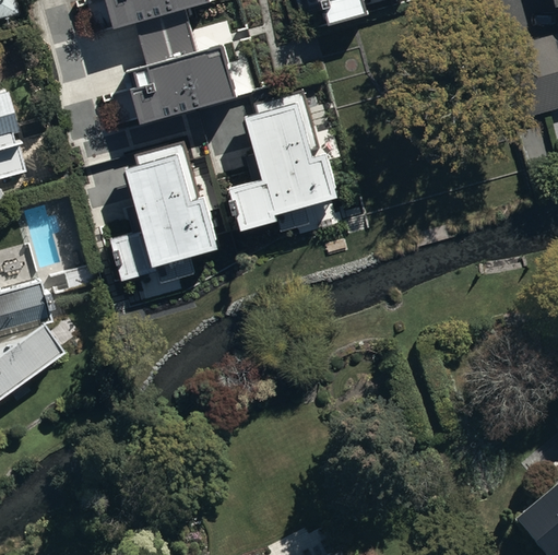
[(11,0),(0,0),(0,16),(15,13),(11,0)]
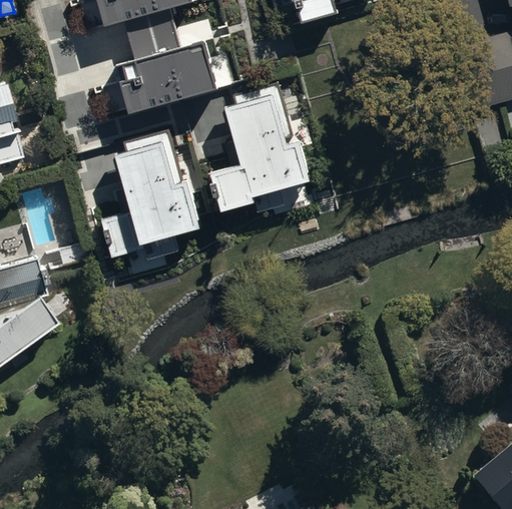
[(170,10),(192,3),(191,0),(98,0),(107,28),(124,23),(170,10)]
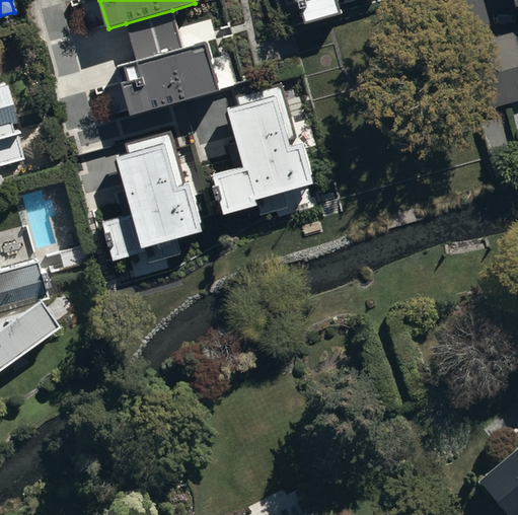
[(339,0),(316,0),(302,4),(307,22),(343,12),(339,0)]
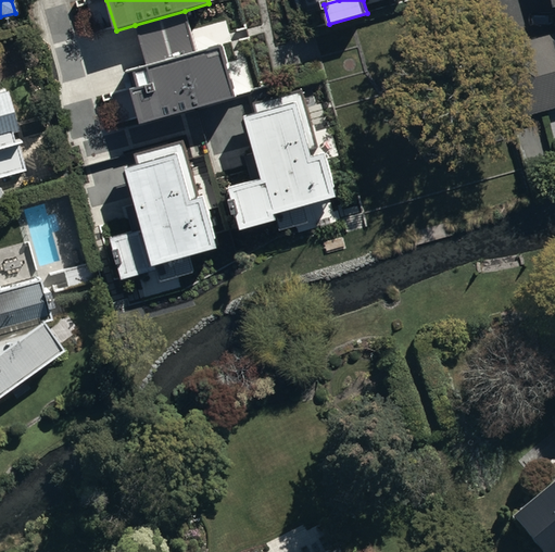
[(147,65),(197,51),(185,11),(135,25),(147,65)]
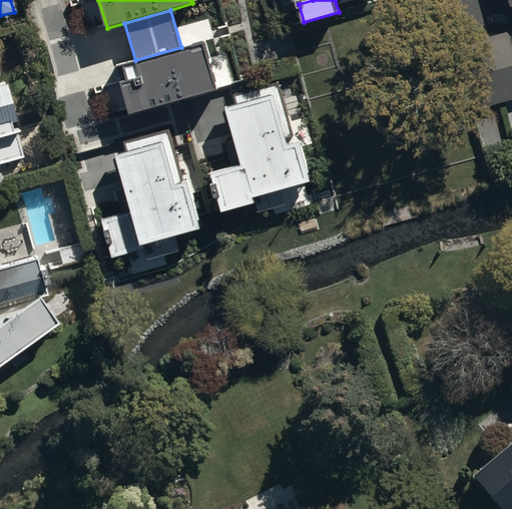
[(511,31),(468,44),(486,109),(511,101),(511,31)]
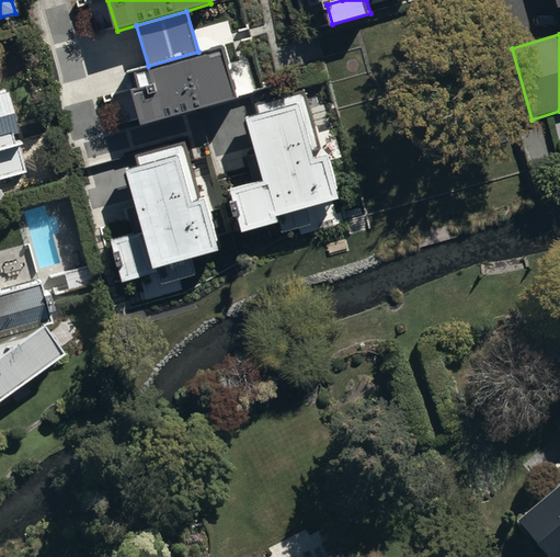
[(141,127),(240,99),(225,44),(198,52),(148,66),(126,72),(141,127)]
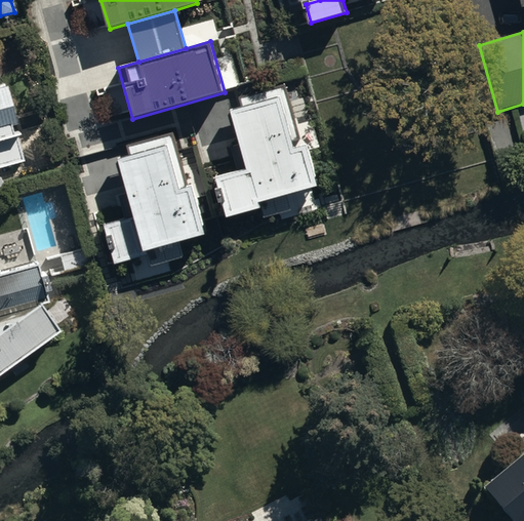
[(0,165),(21,160),(13,133),(17,131),(3,79),(0,80),(0,165)]
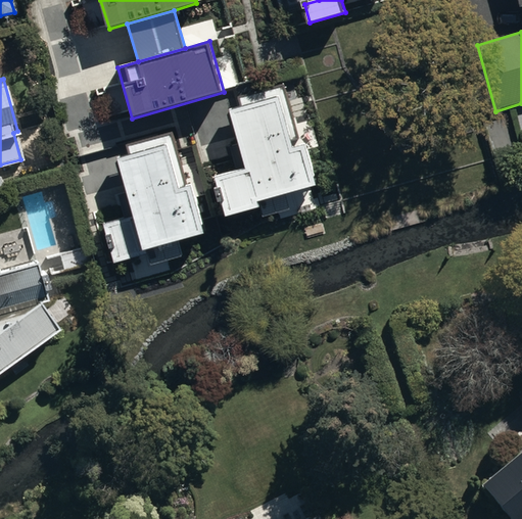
[(248,167),(257,200),(311,186),(283,89),(230,104),(248,167)]
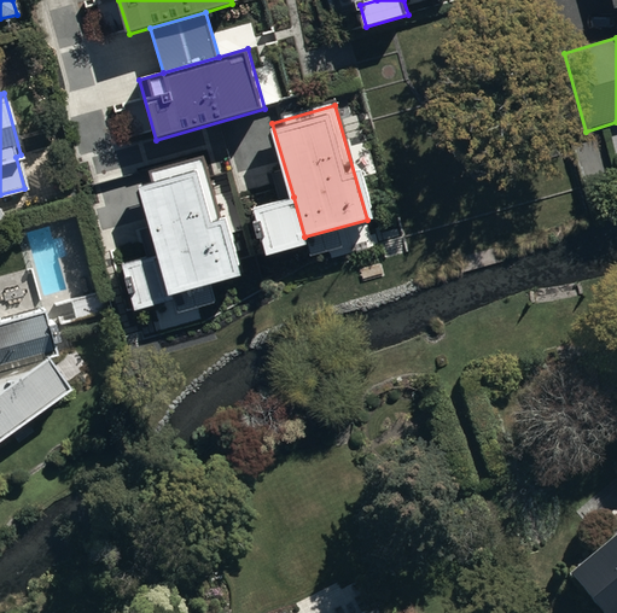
[(172,305),(168,296),(238,275),(204,158),(134,177),(157,257),(121,268),(135,316),(172,305)]
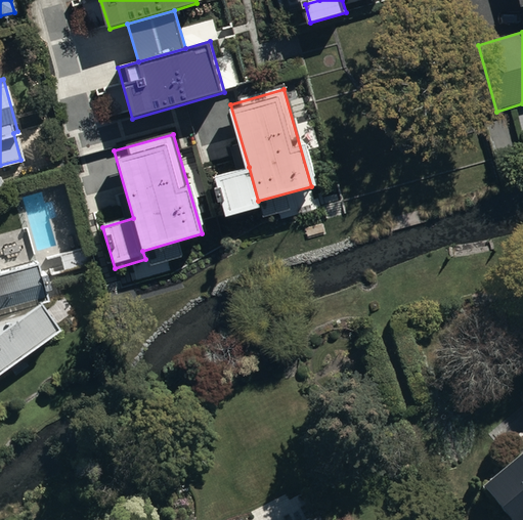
[(213,177),(225,219),(260,209),(258,201),(249,167),(213,177)]
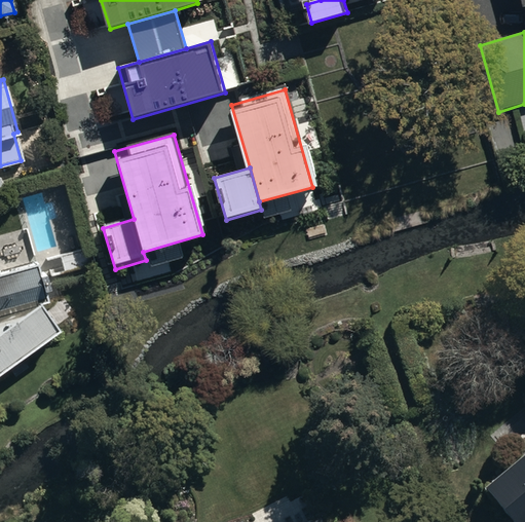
[(0,373),(55,331),(38,266),(0,276),(0,373)]
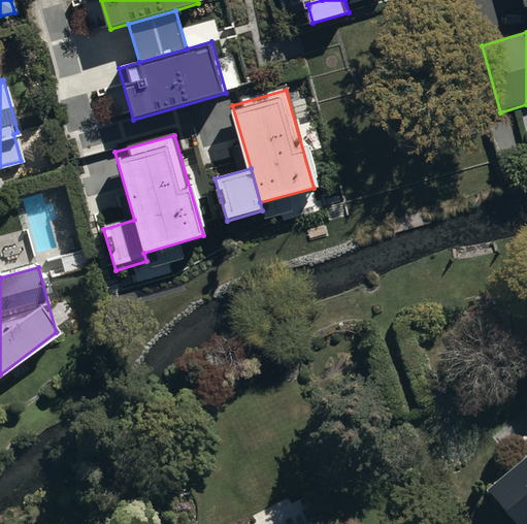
[(526,445),(482,485),(515,523),(526,523),(526,445)]
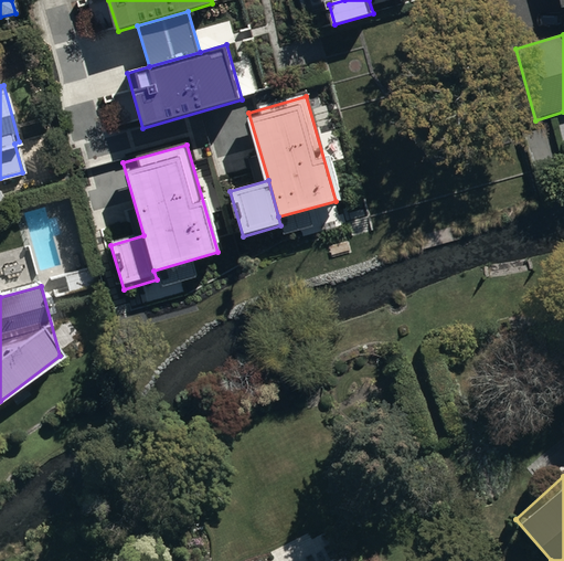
[(355,560),(350,547),(321,560),(265,560),(261,551),(241,560),(355,560)]
